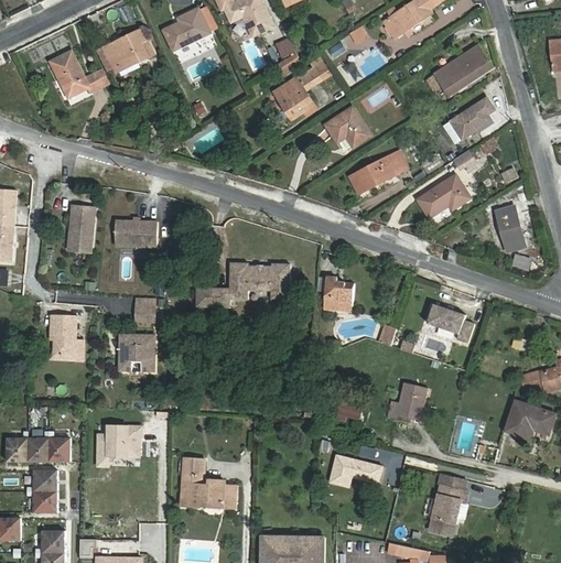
[(215,0),(219,9),(223,8),(229,21),(240,15),(251,36),(271,26),(258,0),(237,0),(232,2),(230,0),(215,0)]
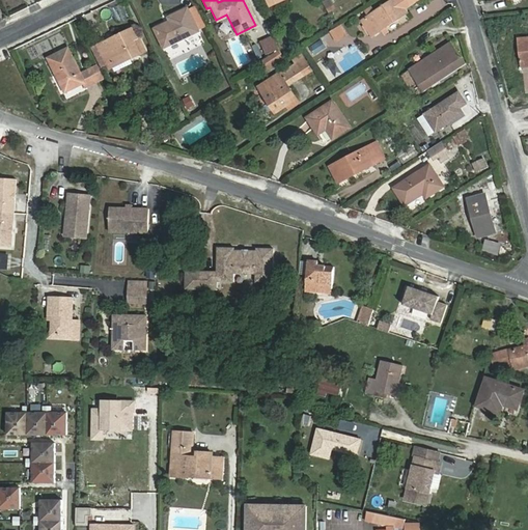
[(325,0),(322,2),(328,11),(334,7),(330,0),(325,0)]
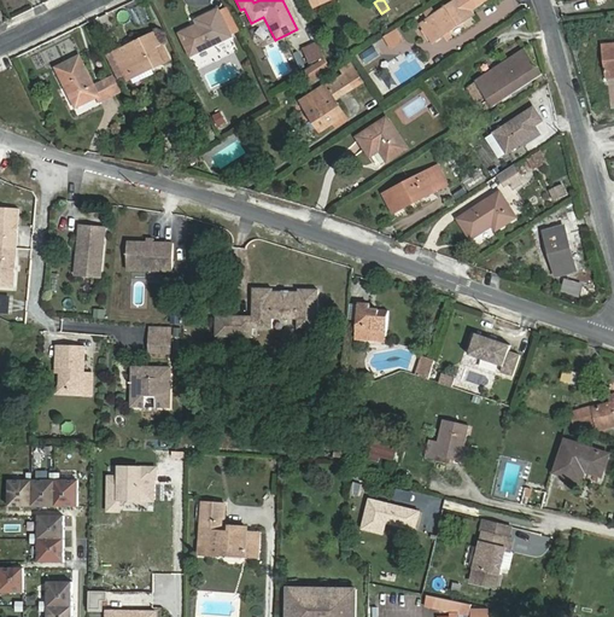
[(454,0),(417,24),(428,41),(471,15),(467,10),(481,0),(454,0)]
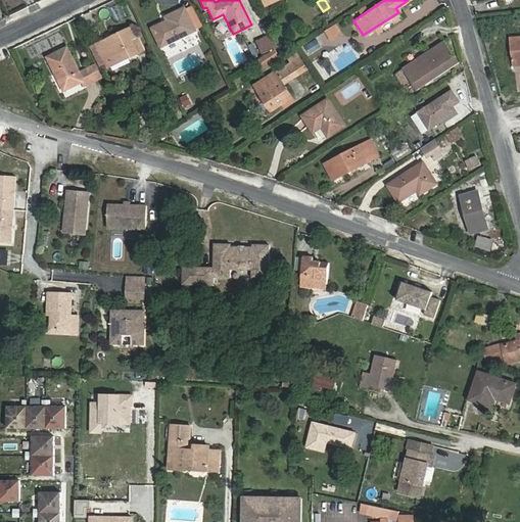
[(200,27),(191,6),(183,10),(192,30),(200,27)]
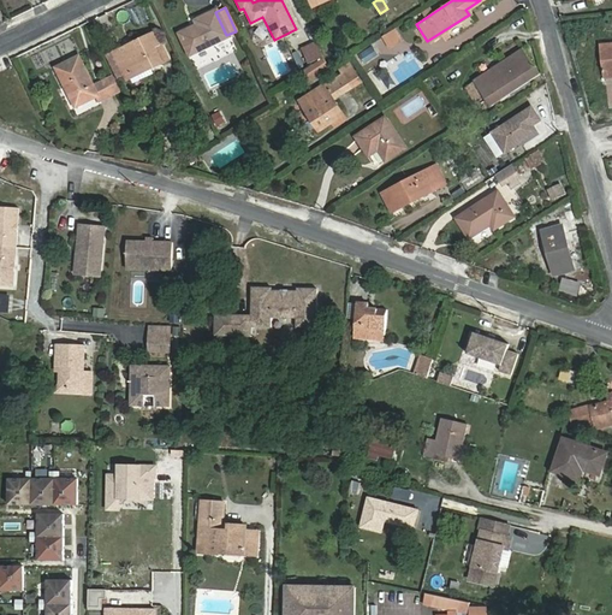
[(196,24),(176,34),(185,55),(226,35),(215,12),(214,10),(194,19),(196,24)]
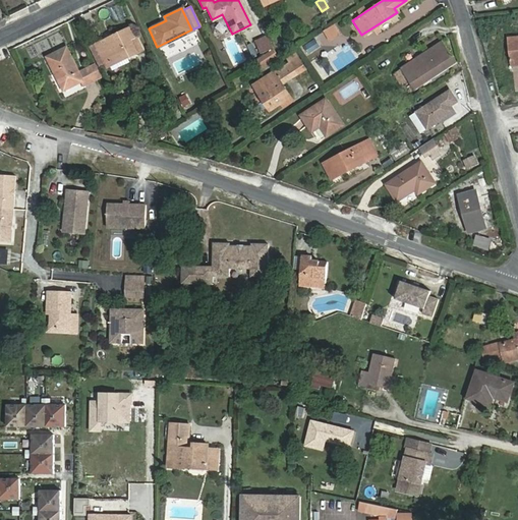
[(95,44),(104,62),(131,50),(132,53),(139,50),(128,27),(95,44)]
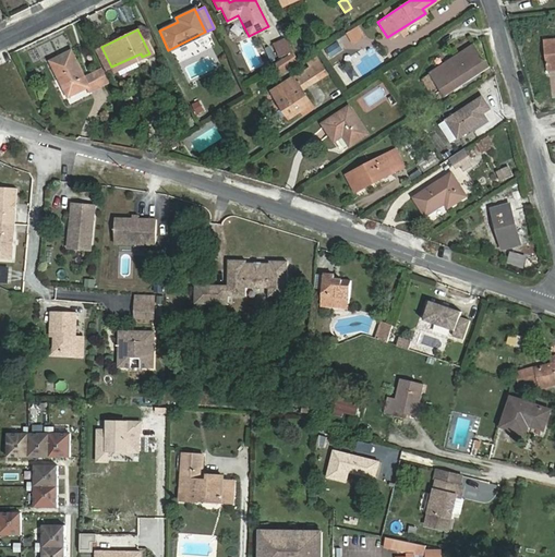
[(272,43),(278,57),(291,50),(286,36),(272,43)]
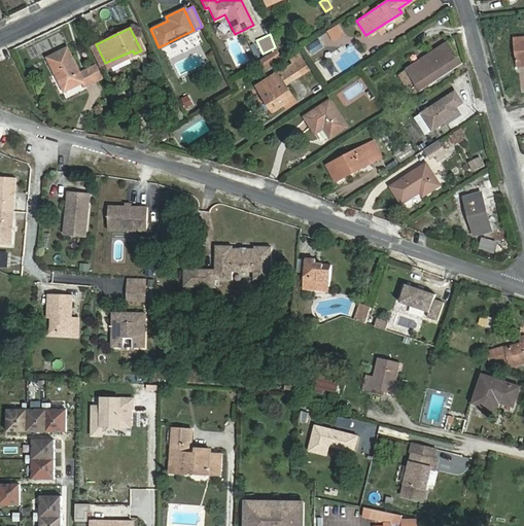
[(523,36),(512,38),(515,66),(523,64),(523,36)]
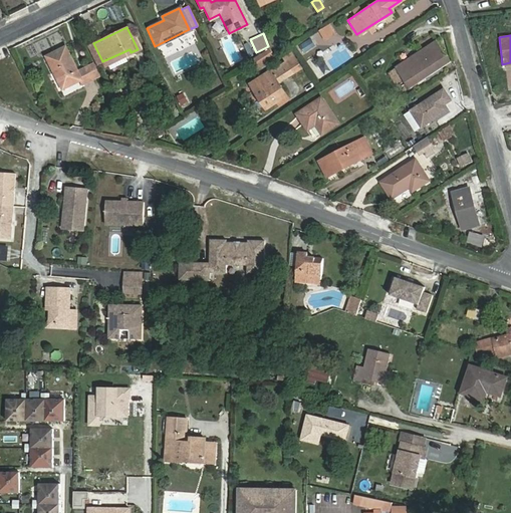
[(308,39),(297,46),(301,52),(312,45),(308,39)]
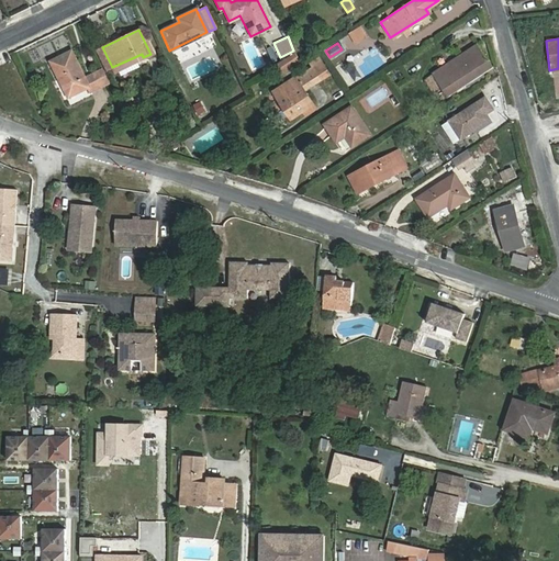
[(474,44),(423,78),(432,91),(438,87),(445,97),(490,66),(474,44)]
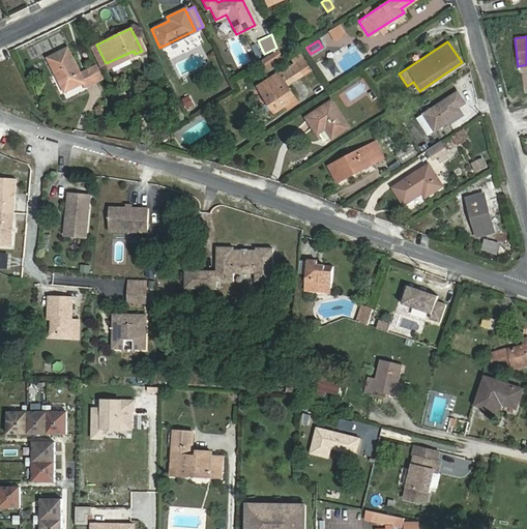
[(60,93),(83,83),(78,71),(65,46),(42,57),(60,93)]
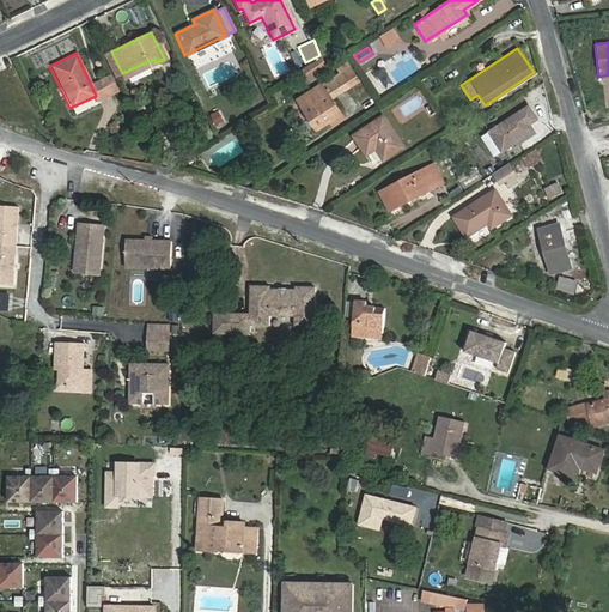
[(321,55),(298,70),(305,80),(326,66),(321,55)]
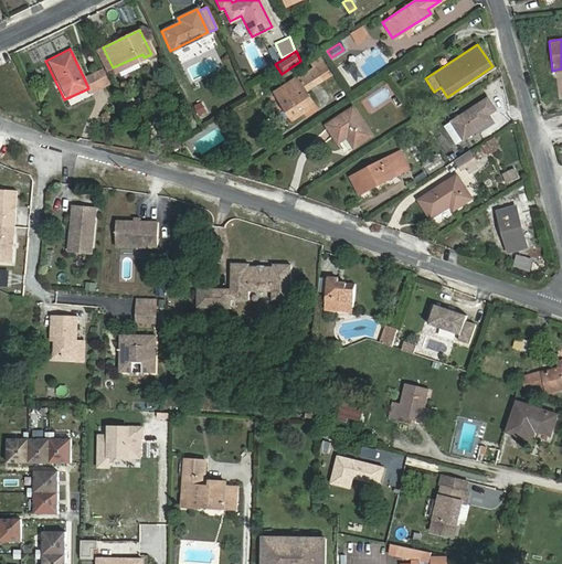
[(313,66),(273,92),(289,119),(303,110),(305,115),(315,108),(304,91),(320,80),(313,66)]
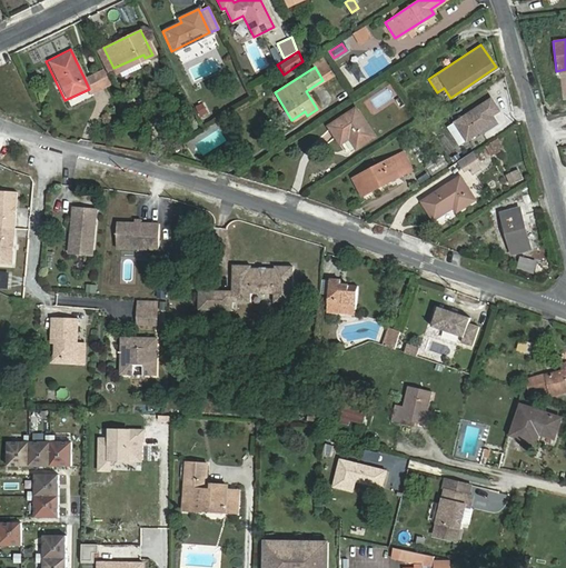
[(108,85),(100,68),(83,77),(89,89),(91,92),(108,85)]
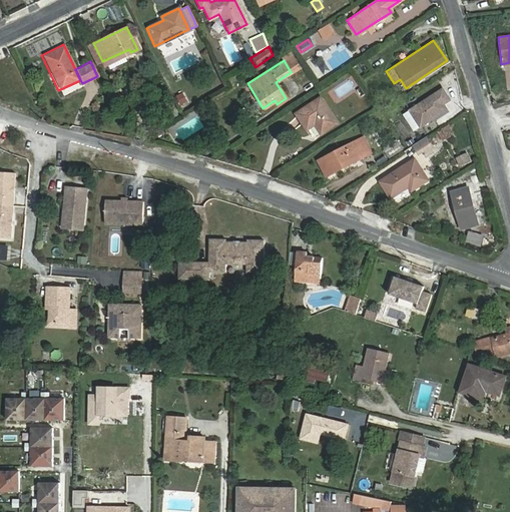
[(322,62),(316,66),(322,74),(328,70),(322,62)]
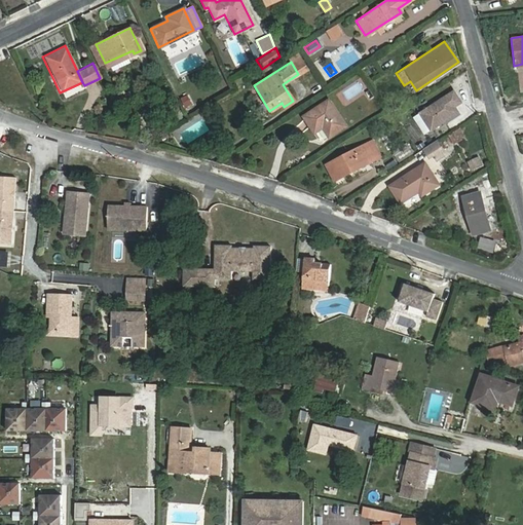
[(418,113),(430,130),(456,113),(453,107),(459,103),(452,91),(418,113)]
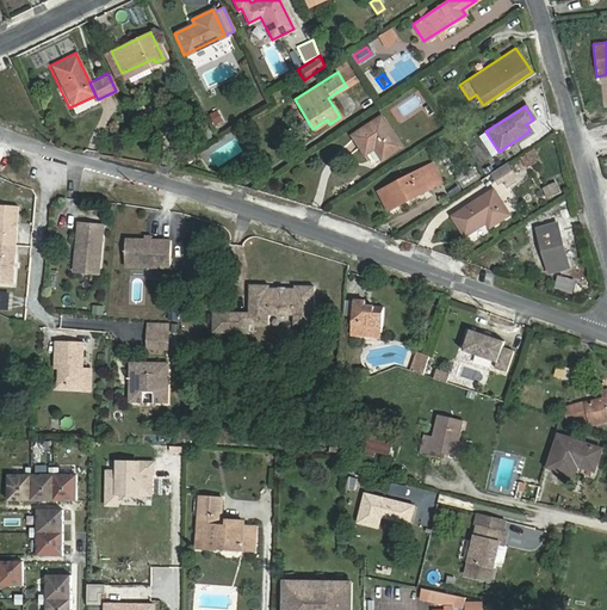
[(212,124),(221,121),(215,109),(208,112),(212,124)]
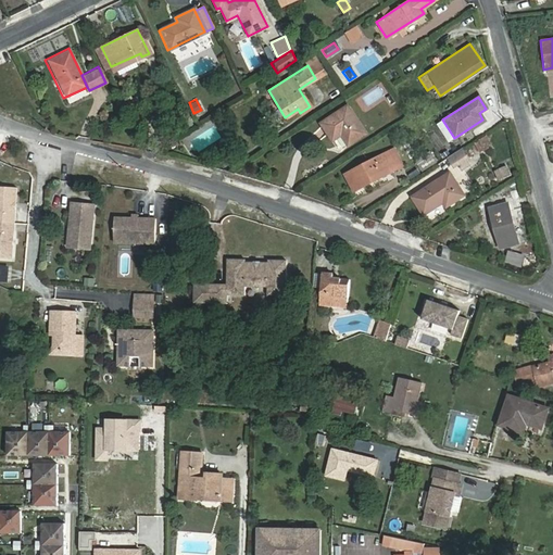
[(347,105),(319,123),(330,140),(340,134),(347,143),(364,133),(347,105)]
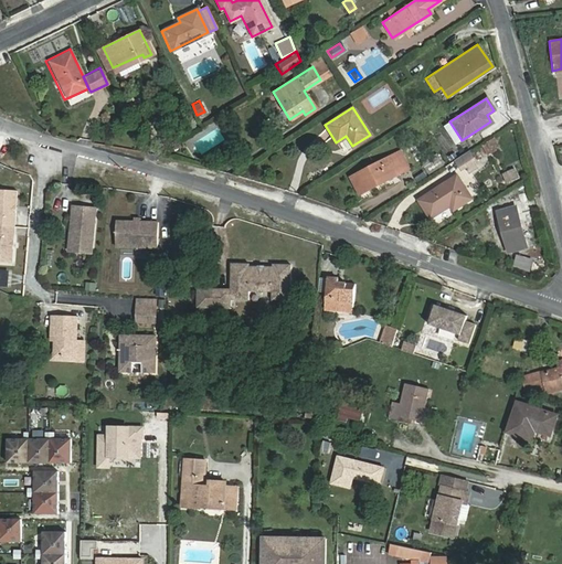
[(490,138),(480,145),(486,153),(496,147),(490,138)]
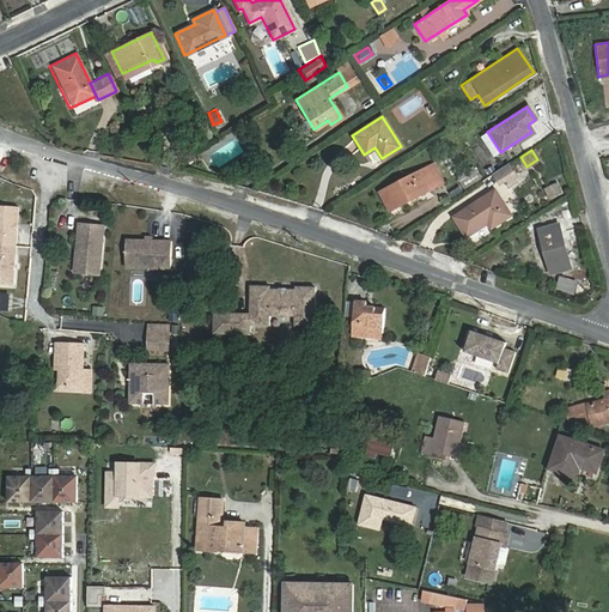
[(455,171),(446,155),(431,163),(439,180),(455,171)]
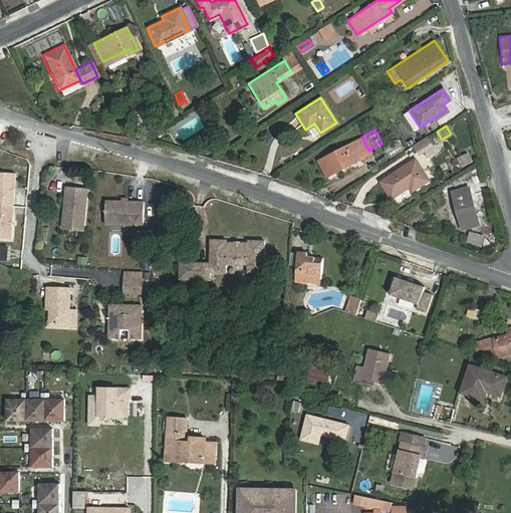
[(361,137),(317,160),(325,177),(369,154),(368,151),(361,137)]
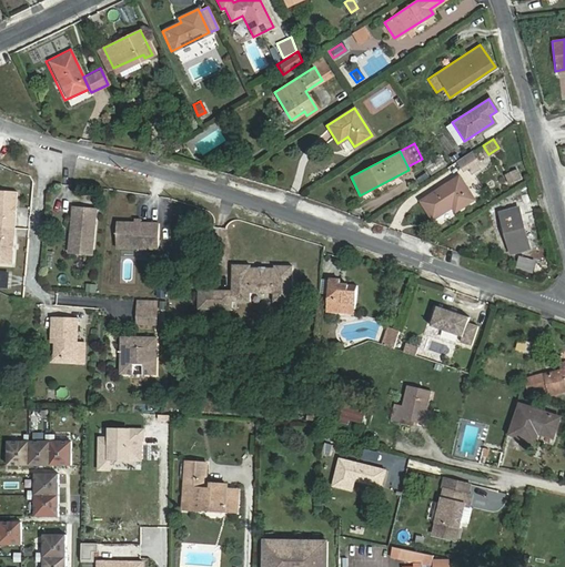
[(470,151),(456,161),(462,169),(466,166),(471,172),(477,168),(473,162),(475,160),(470,151)]
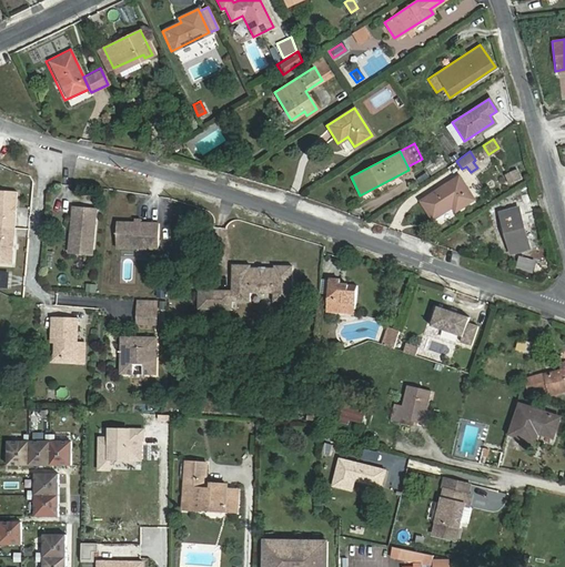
[(443,165),(436,154),(423,163),(429,174),(443,165)]
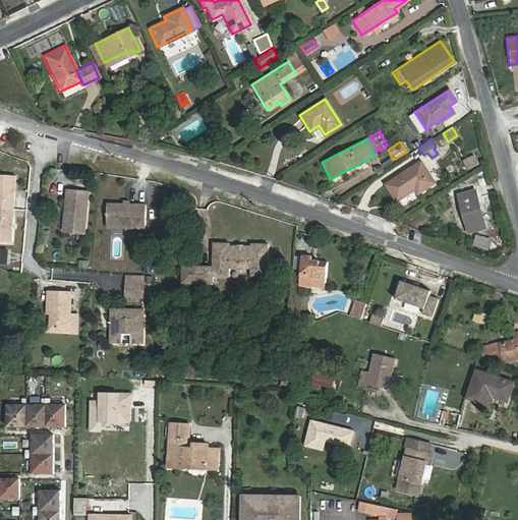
[(464,169),(477,165),(474,155),(461,159),(464,169)]
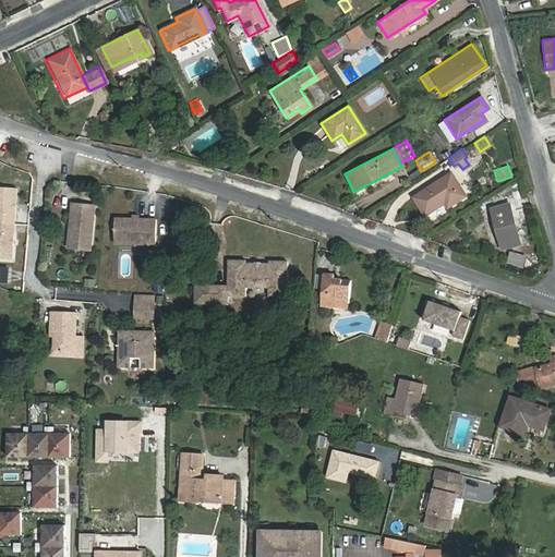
[(449,173),(412,197),(423,215),(443,202),(446,206),(463,195),(449,173)]
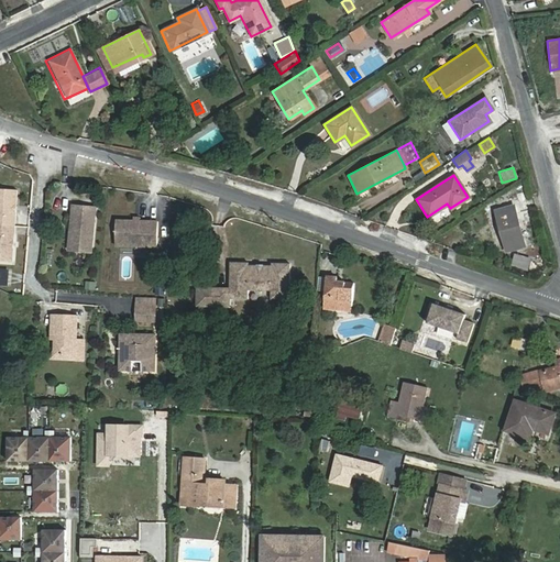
[(14,189),(0,187),(0,223),(12,224),(14,189)]
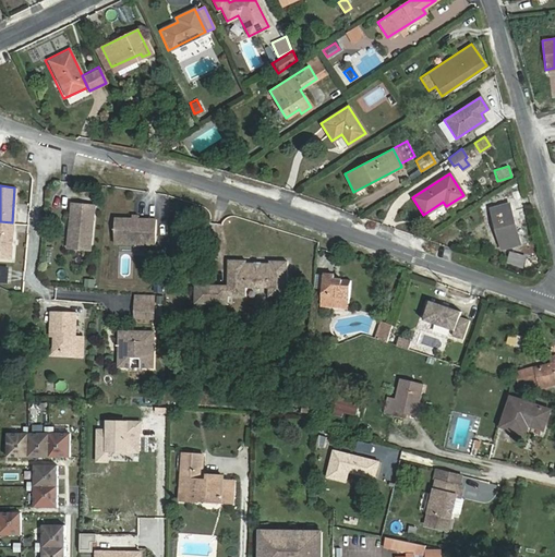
[(92,205),(70,203),(65,246),(87,249),(92,205)]
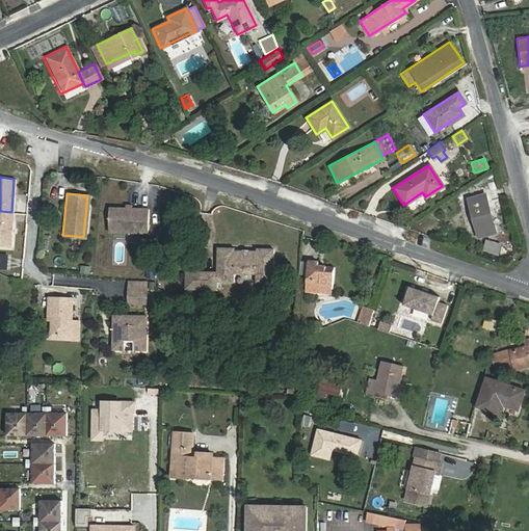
[(483,194),(466,200),(476,237),(494,232),(483,194)]
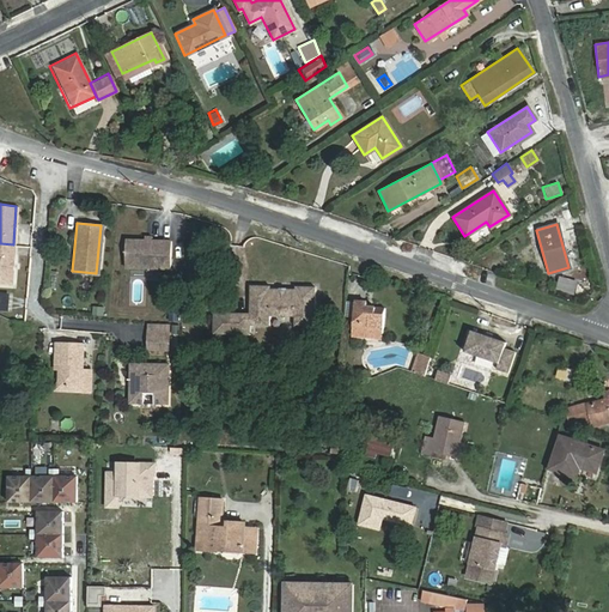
[(142,240),(123,240),(123,267),(169,268),(169,241),(150,240),(142,240)]
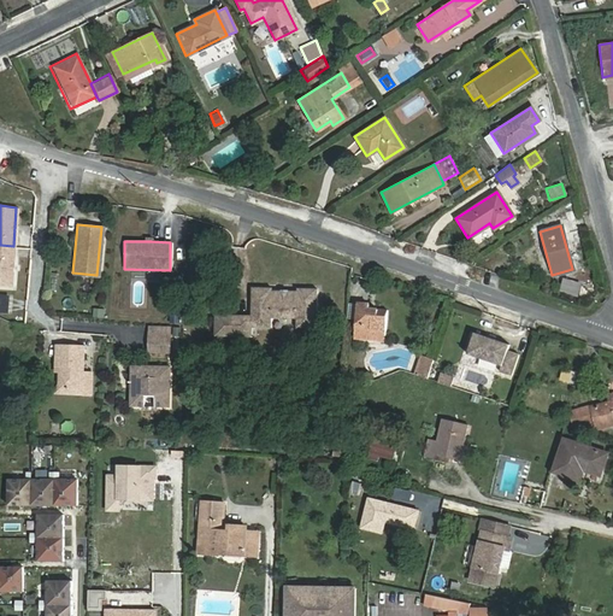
[(13,246),(0,245),(0,285),(10,286),(13,246)]
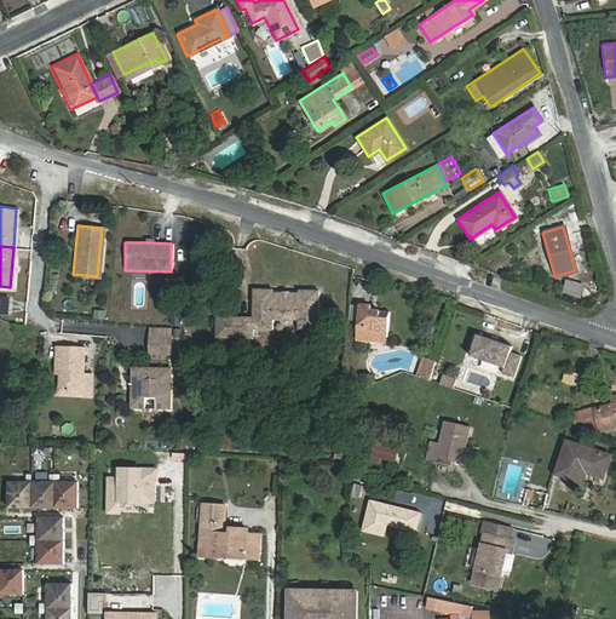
[(583,286),(564,280),(560,291),(585,298),(587,290),(593,291),(596,285),(585,281),(583,286)]
